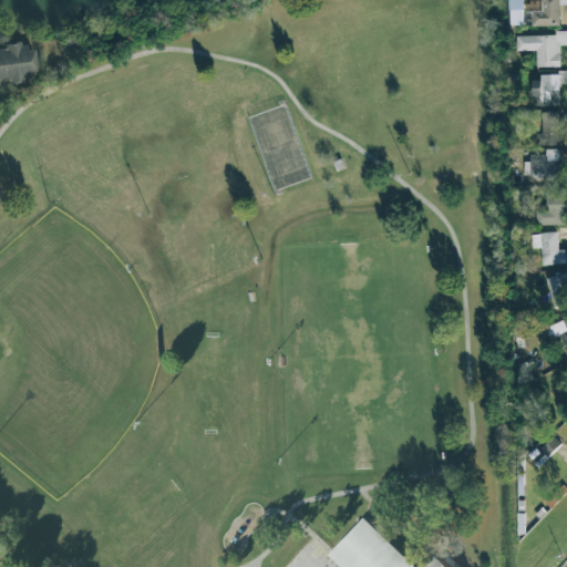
[(532,27),(560,26),(559,4),(566,3),(566,0),(542,0),(543,11),(531,11),(532,27)]
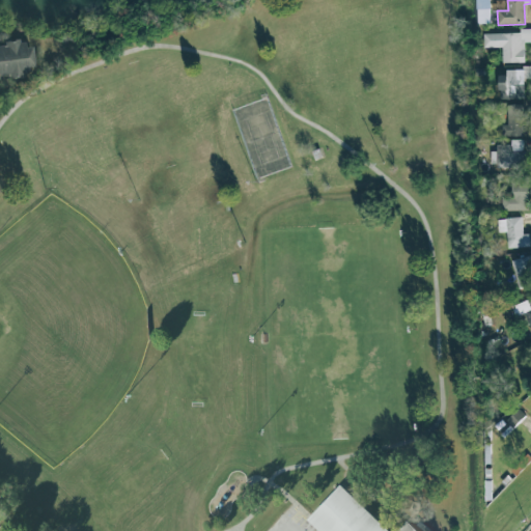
[(484,48),(502,47),(503,62),(525,62),(525,43),(530,42),(530,31),(483,32),(484,48)]
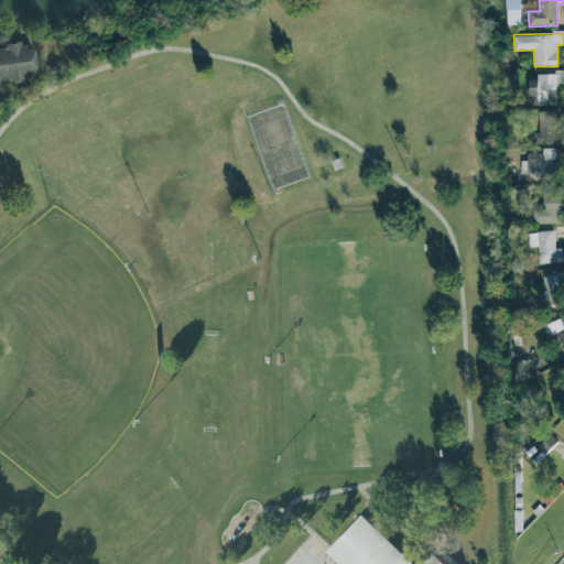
[(28,82),(26,72),(34,71),(32,50),(24,51),(23,43),(0,45),(0,83),(6,83),(7,84),(28,82)]
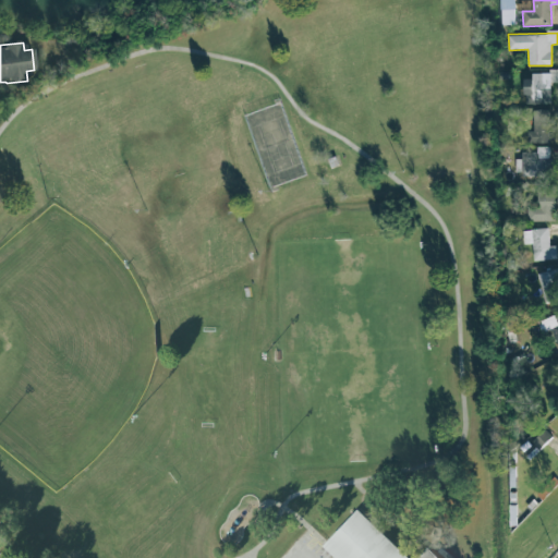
[(525,75),(525,104),(552,104),(552,83),(557,82),(557,69),(549,70),(550,75),(525,75)]
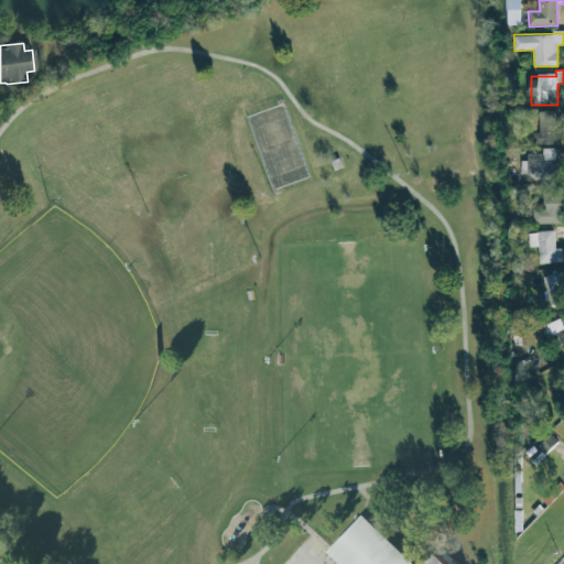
[(533,145),(560,144),(559,111),(538,111),(538,132),(533,132),(533,145)]
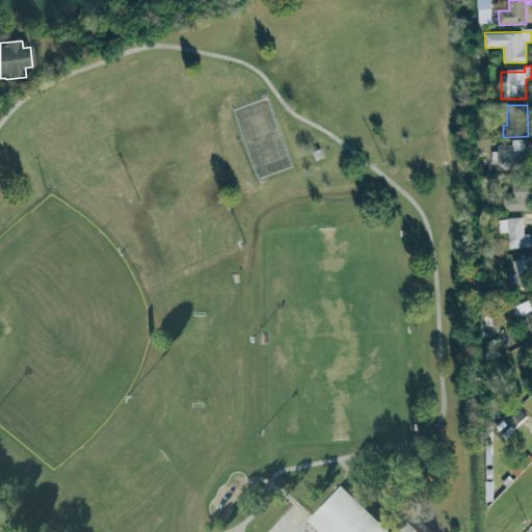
[(495,167),(526,167),(526,139),(511,140),(511,144),(494,145),(495,167)]
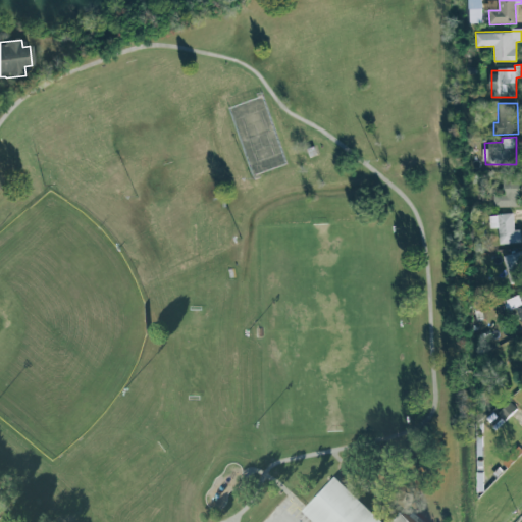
[(519,173),(503,174),(503,193),(493,193),(493,207),(520,207),(519,173)]
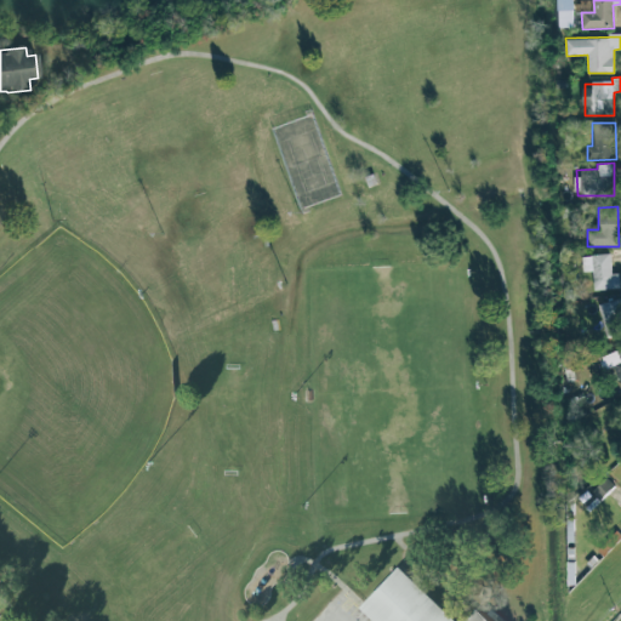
[(582,272),(593,272),(593,290),(620,289),(620,274),(611,274),(610,255),(582,256),(582,272)]
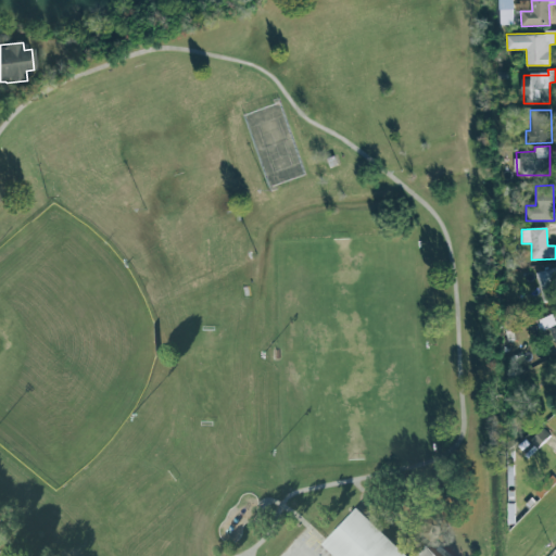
[(555,267),(535,272),(543,302),(555,298),(555,267)]
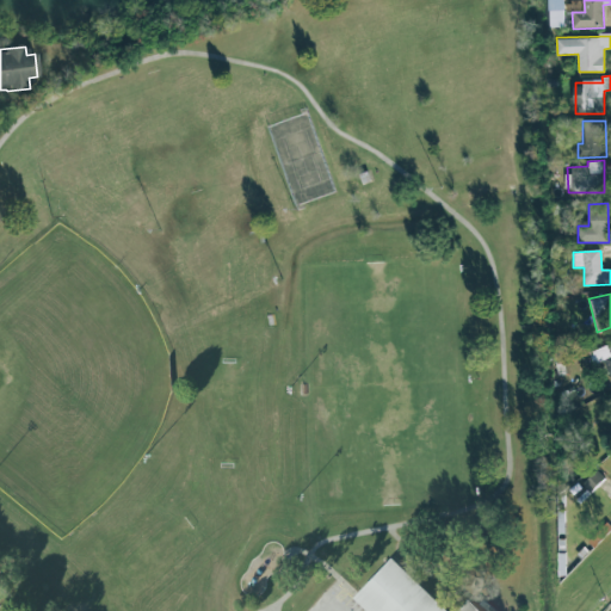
[(610,343),(590,352),(594,365),(603,362),(610,380),(610,343)]
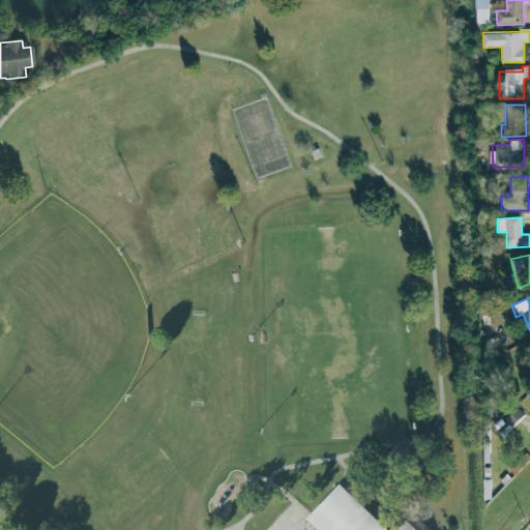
[(505,420),(513,427),(525,414),(517,407),(505,420)]
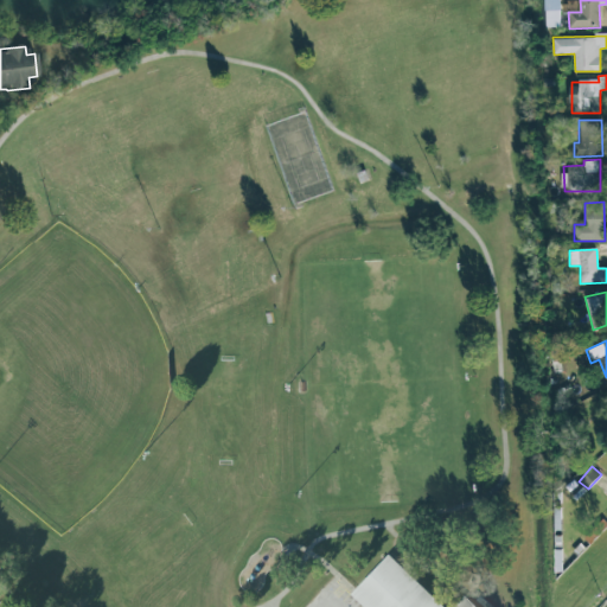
[(452,606),(442,606),(388,556),(350,596),(360,606),(477,606),(464,595),(452,606)]
